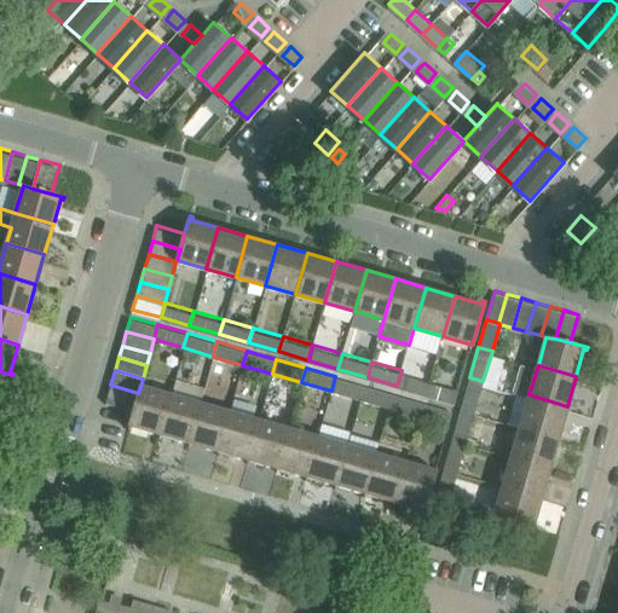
[(397,386),(427,394),(431,380),(402,370),(397,386)]
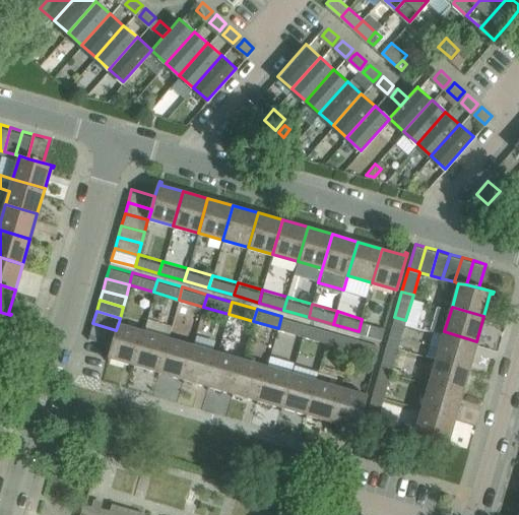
[(278,328),(303,335),(307,323),(281,316),(278,328)]
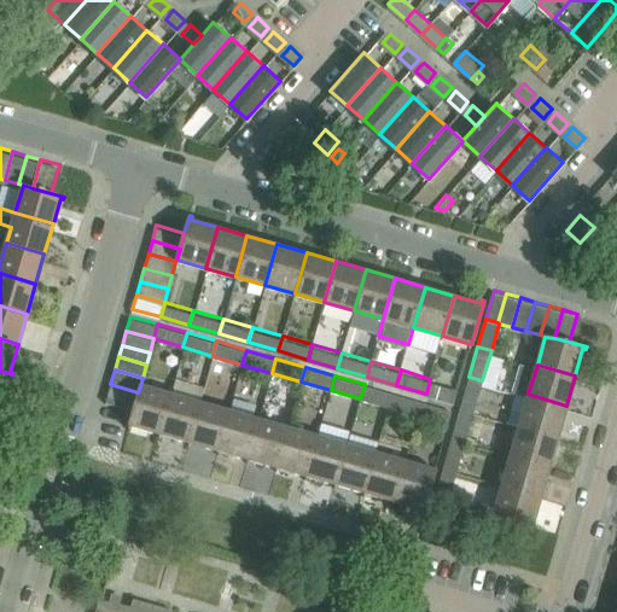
[(469,377),(460,406),(473,411),(482,380),(469,377)]
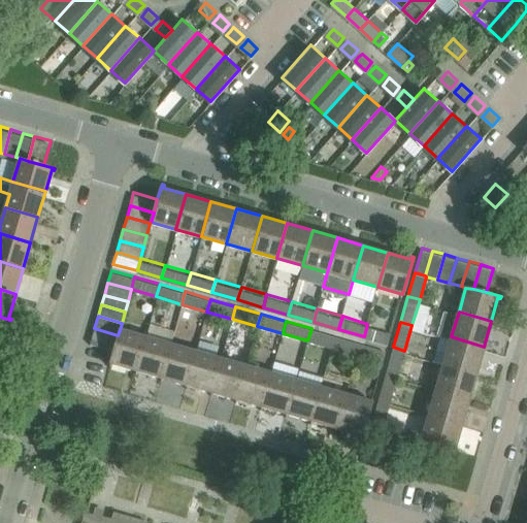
[(392,330),(367,324),(364,336),(389,344),(392,330)]
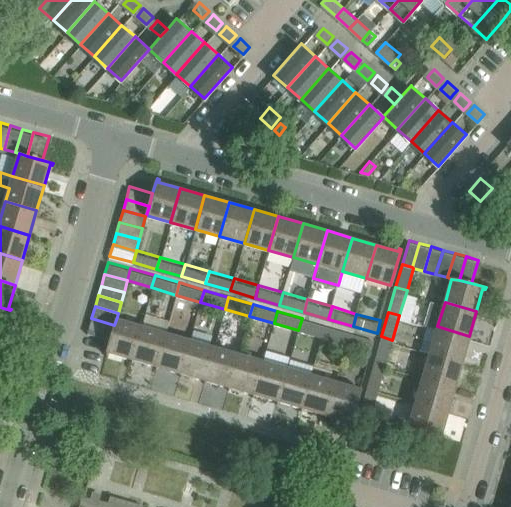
[(109,350),(131,357),(141,323),(117,317),(114,325),(111,337),(107,352),(108,353),(109,350)]
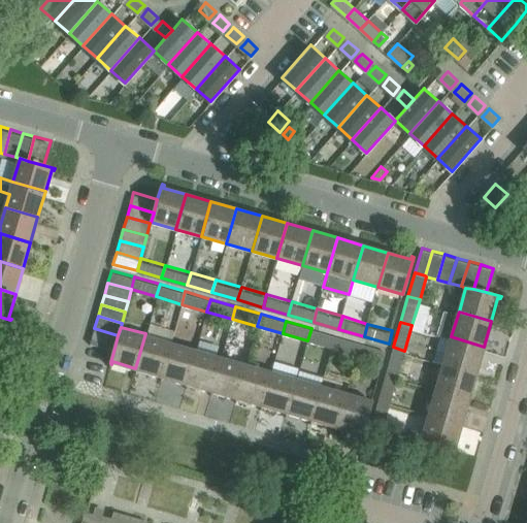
[(91,341),(114,348),(118,335),(94,328),(91,341)]
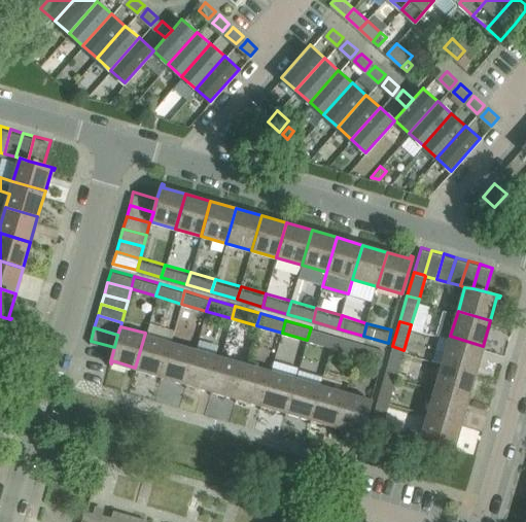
[(307,340),(332,347),(336,335),(311,327),(307,340)]
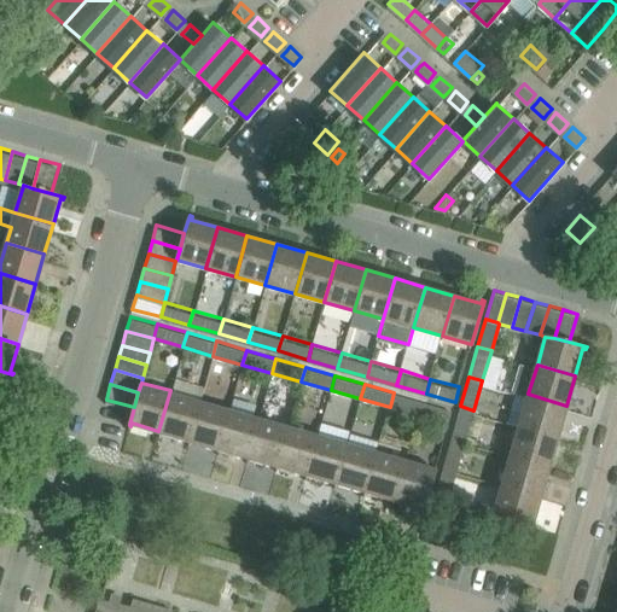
[(199,400),(170,390),(158,431),(188,439),(199,400)]
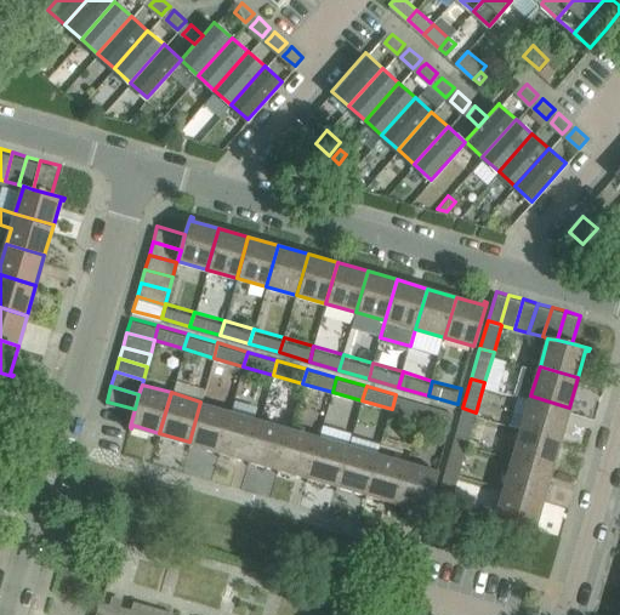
[(392,409),(422,417),(426,403),(396,394),(392,409)]
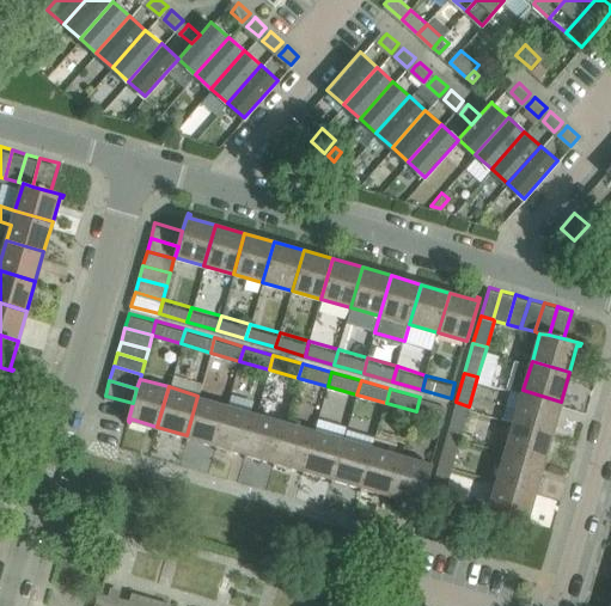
[(514,420),(553,430),(561,402),(523,390),(514,420)]
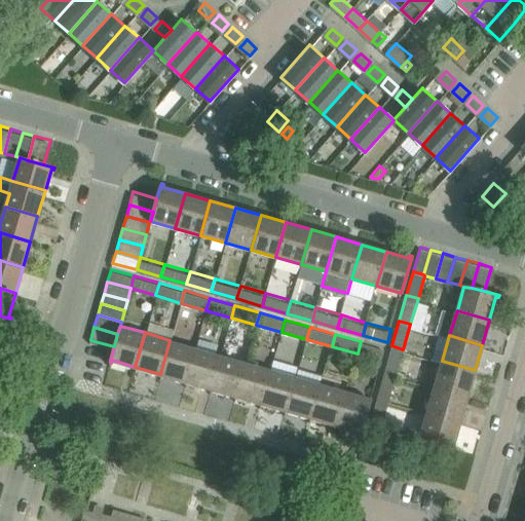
[(160,374),(185,381),(195,347),(170,340),(160,374)]
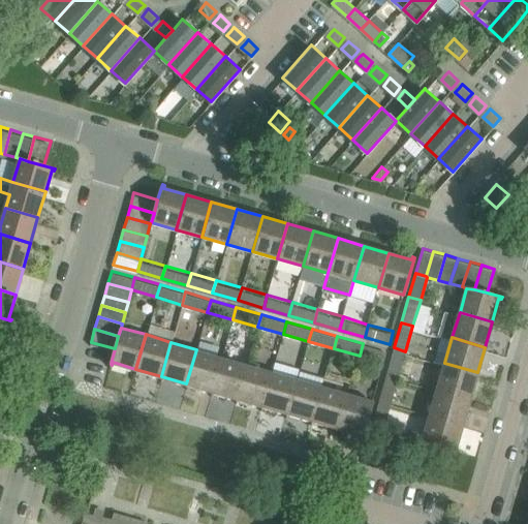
[(387,350),(363,343),(360,356),(383,363),(387,350)]
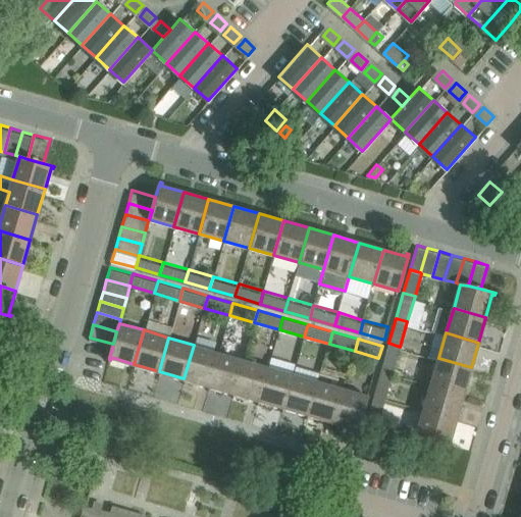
[(393,371),(400,347),(388,343),(381,368),(393,371)]
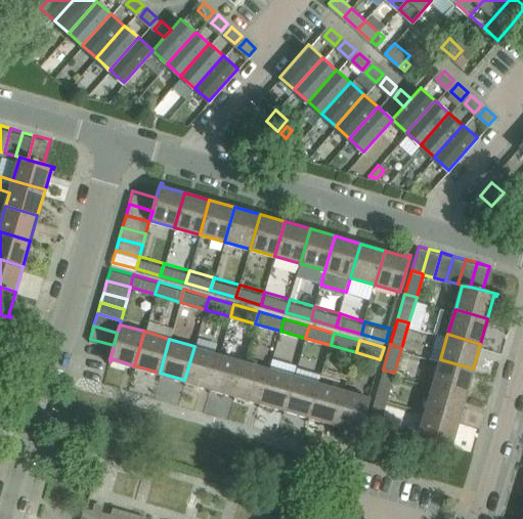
[(219,353),(194,346),(184,380),(210,387),(219,353)]
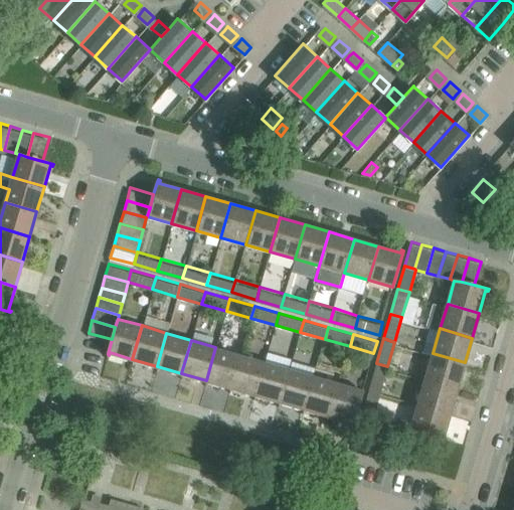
[(206,380),(231,387),(240,354),(215,347),(206,380)]
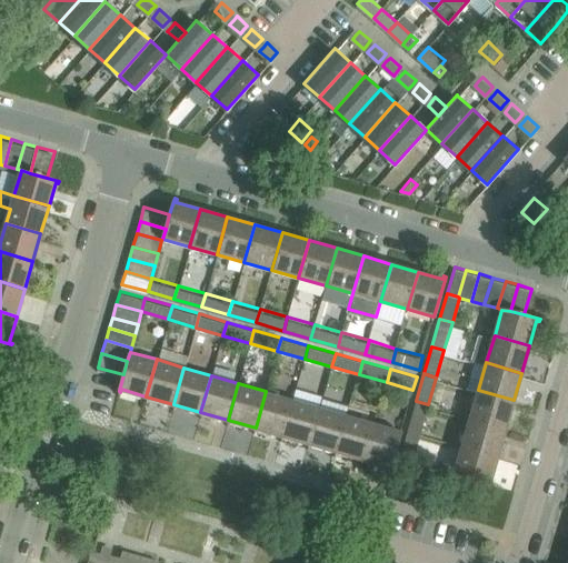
[(506,428),(514,400),(478,390),(470,418),(506,428)]
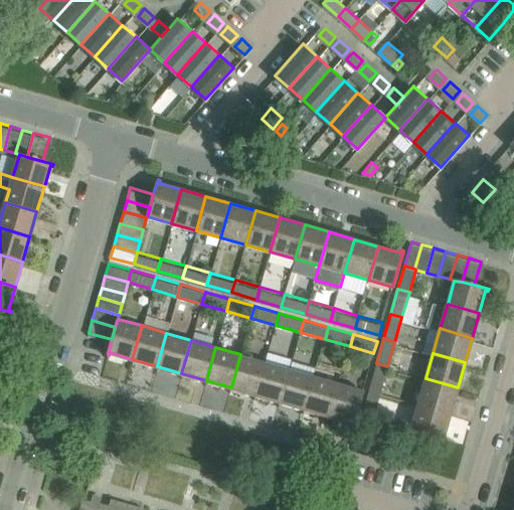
[(266,361),(240,354),(231,387),(255,394),(266,361)]
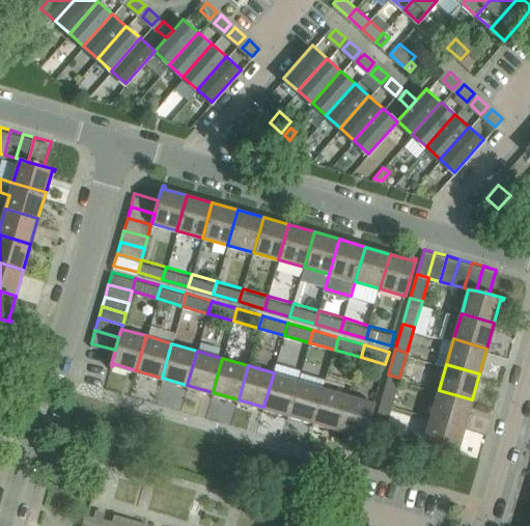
[(263,407),(289,414),(299,380),(274,372),(263,407)]
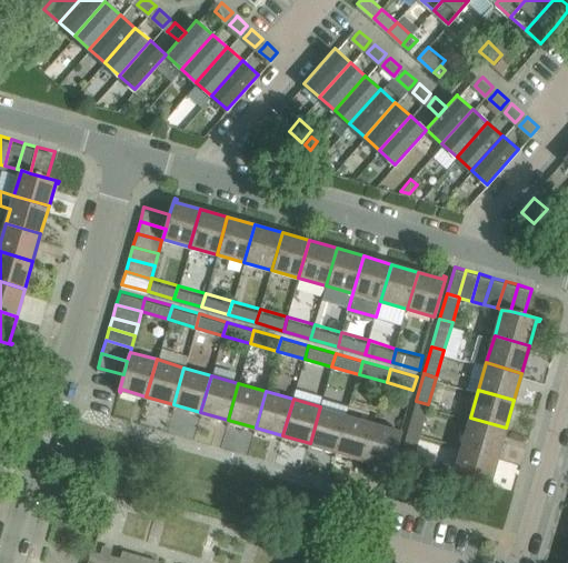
[(416,401),(408,429),(420,432),(428,404),(416,401)]
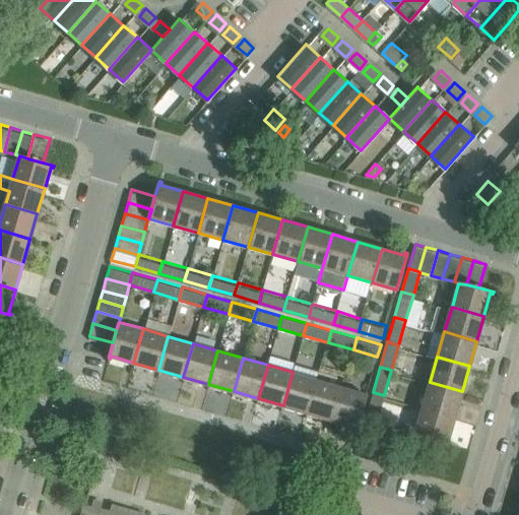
[(318,379),(293,372),(283,405),(308,412),(318,379)]
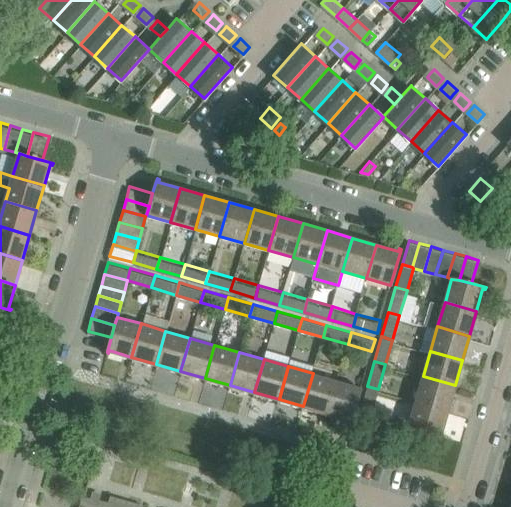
[(303,406),(328,413),(337,380),(313,373),(303,406)]
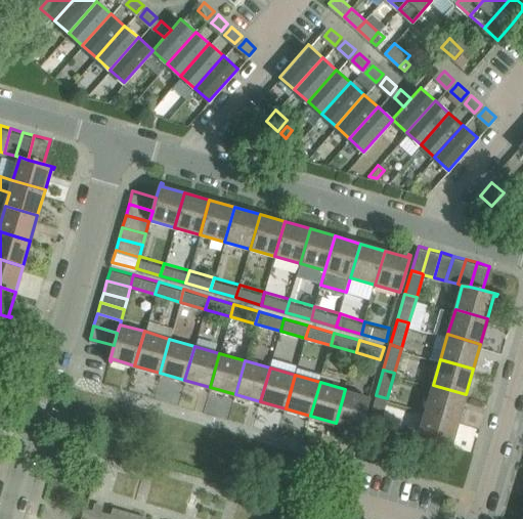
[(426,409),(459,420),(466,394),(433,385),(426,409)]
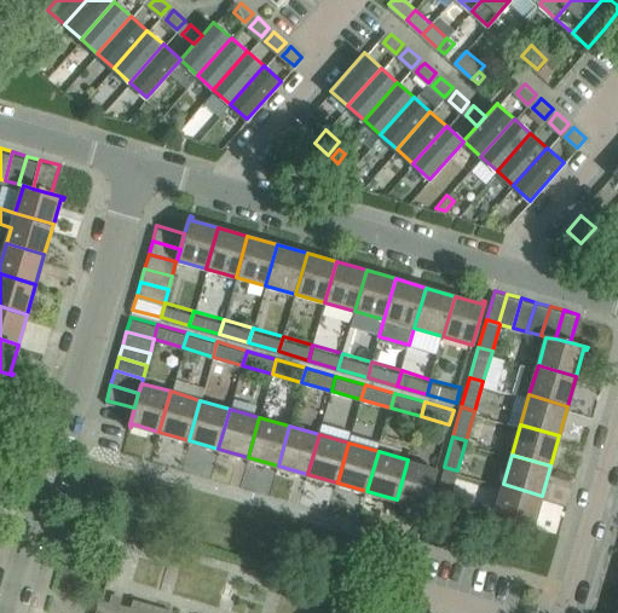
[(437,468),(408,460),(397,499),(423,507),(422,510),(425,510),(437,468)]
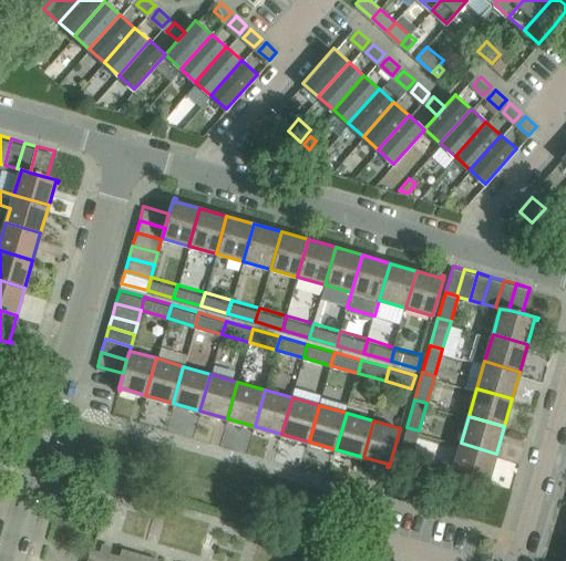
[(411,458),(419,430),(407,427),(399,455),(411,458)]
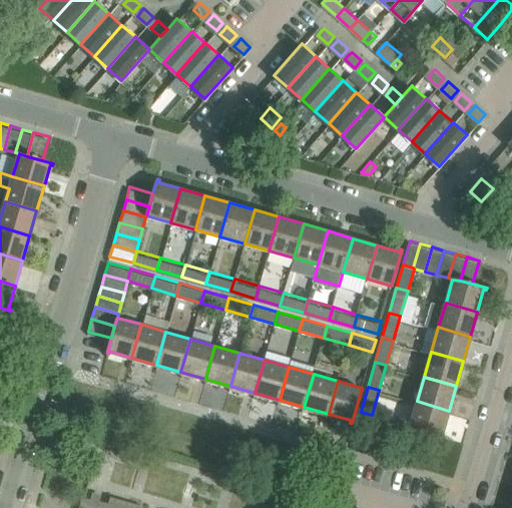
[(442,433),(449,411),(417,401),(411,424),(409,423),(408,425),(444,436),(445,434),(442,433)]
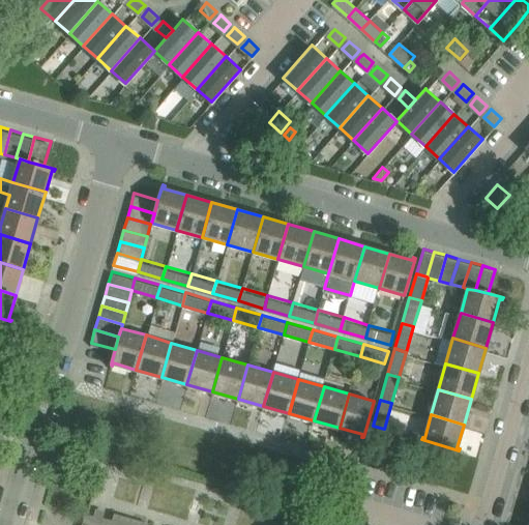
[(147,524),(149,521),(115,511),(112,519),(85,512),(85,513),(81,524),(147,524)]
